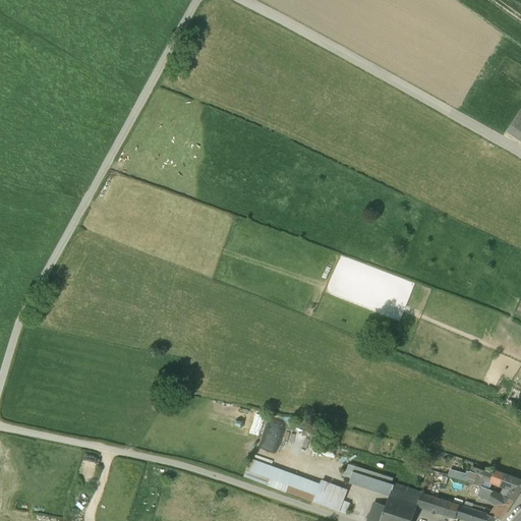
[(520,109),(506,132),(520,142),(520,141),(520,109)]
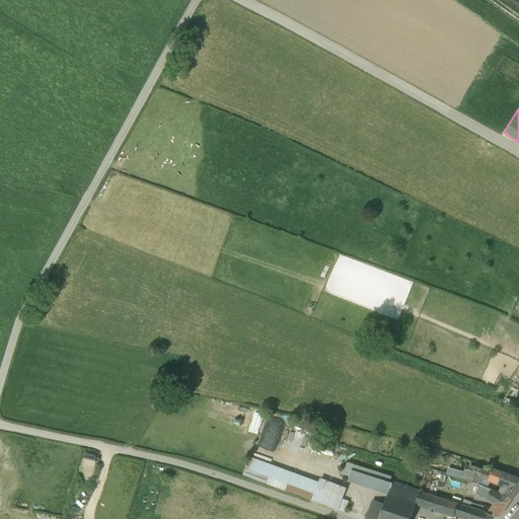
[(262,431),(275,436),(279,425),(266,420),(262,431)]
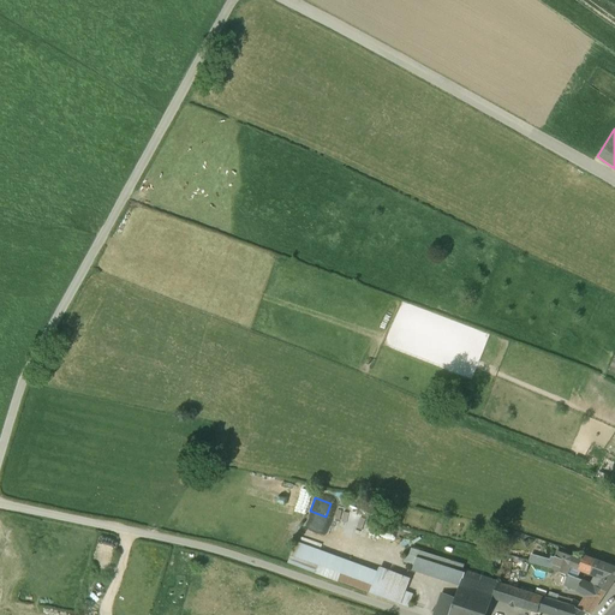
[(333,507),(329,521),(338,524),(341,509),(333,507)]
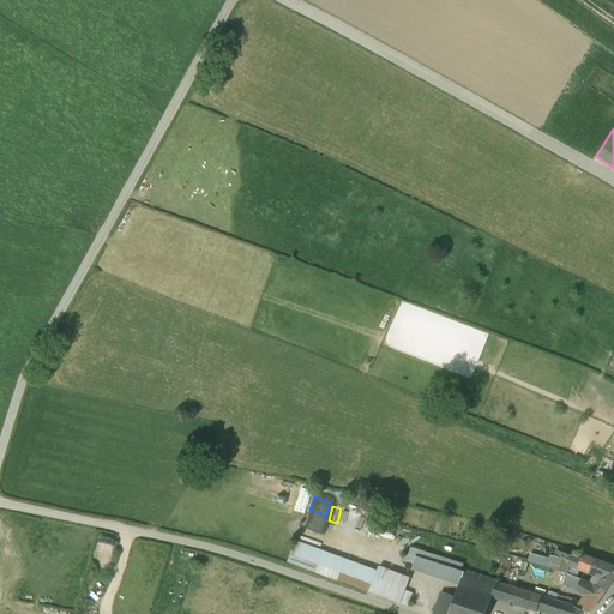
[(372,581),(292,551),(288,563),(313,573),(313,572),(336,581),(368,593),(372,581)]
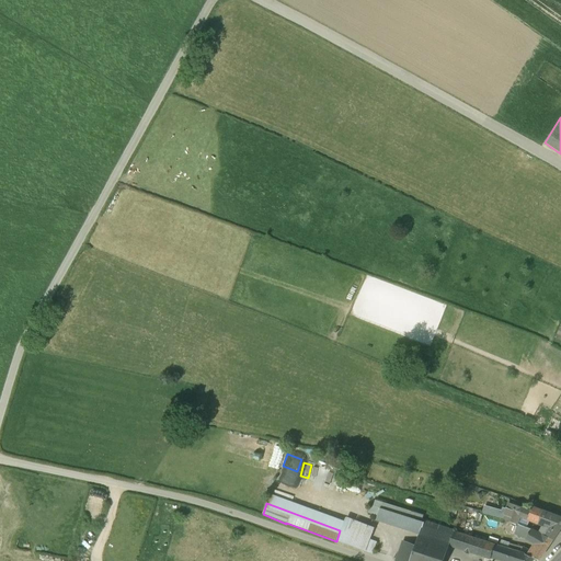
[(560,518),(531,507),(529,512),(508,504),(505,513),(503,519),(515,525),(518,516),(537,523),(542,525),(538,534),(544,537),(544,536),(552,540),(560,527),(560,518)]
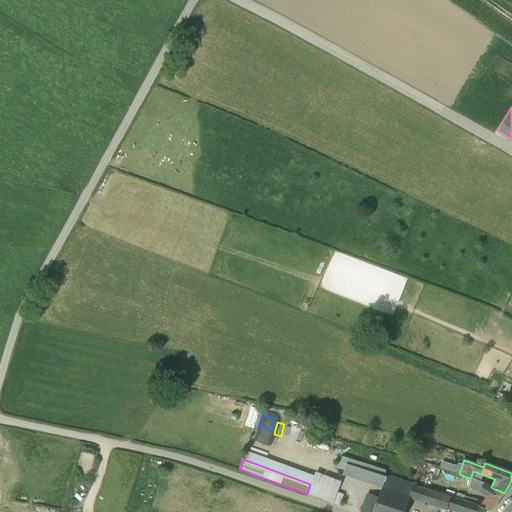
[(346,464),(338,462),(336,469),(343,471),(346,464)]
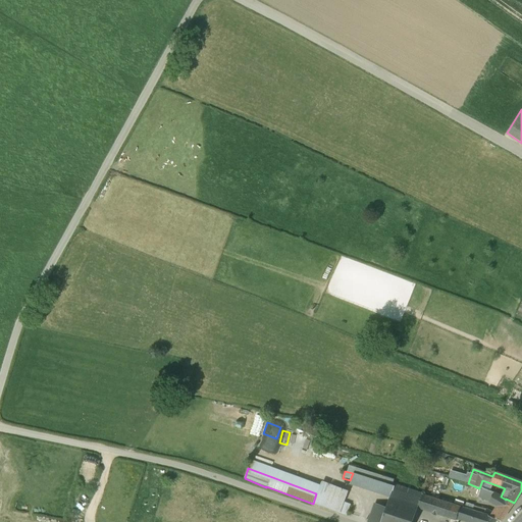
[(375,480),(353,473),(350,480),(349,484),(372,491),(375,480)]
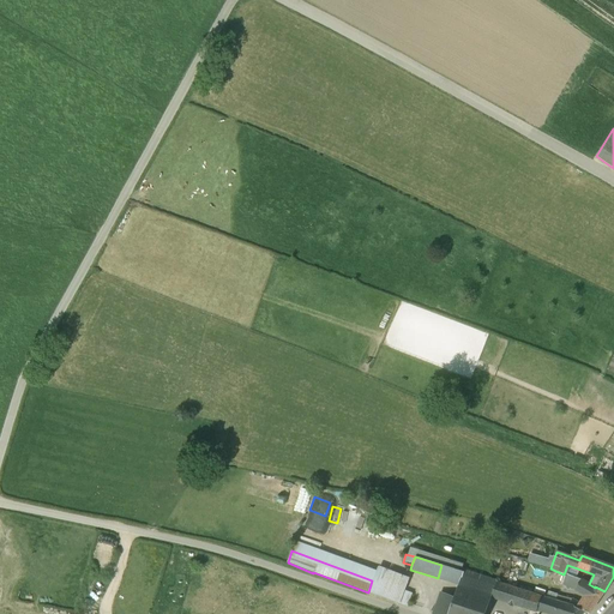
[(553,561),(537,558),(536,564),(551,569),(553,561)]
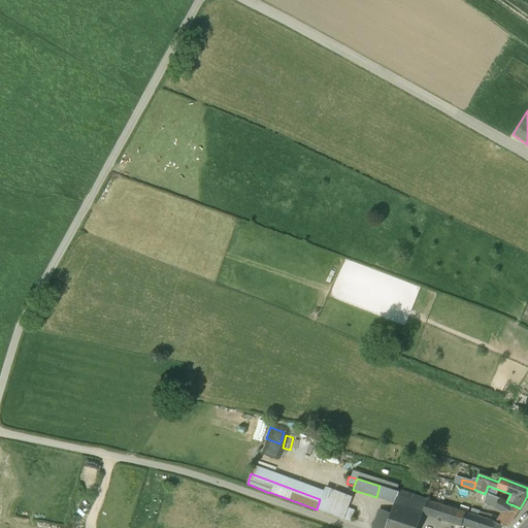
[(397,492),(380,486),(376,497),(394,502),(397,492)]
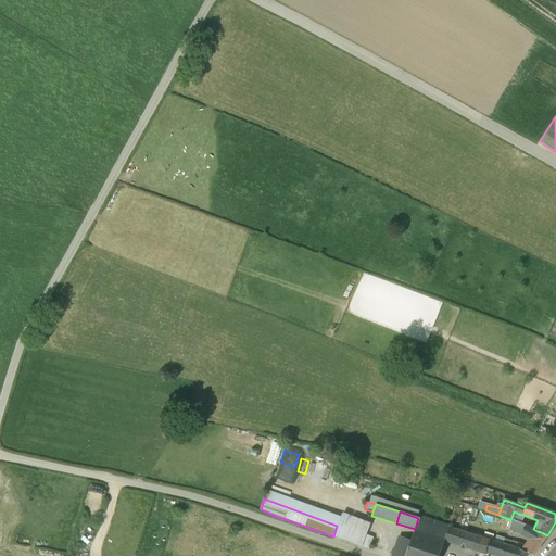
[(368,528),(340,517),(337,526),(333,536),(361,546),(366,535),(368,528)]
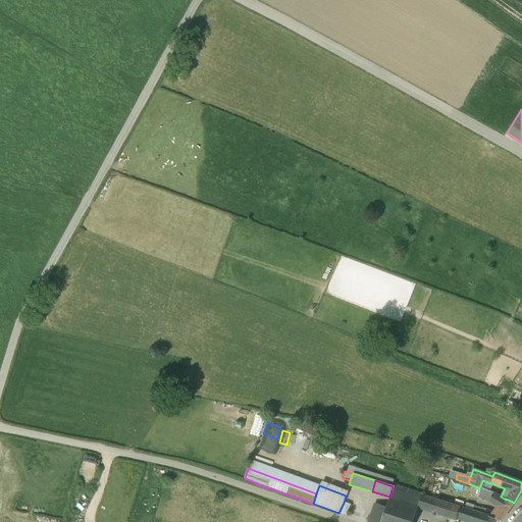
[(421,494),(394,485),(393,486),(389,497),(385,508),(380,521),(411,521),(417,508),(421,494)]
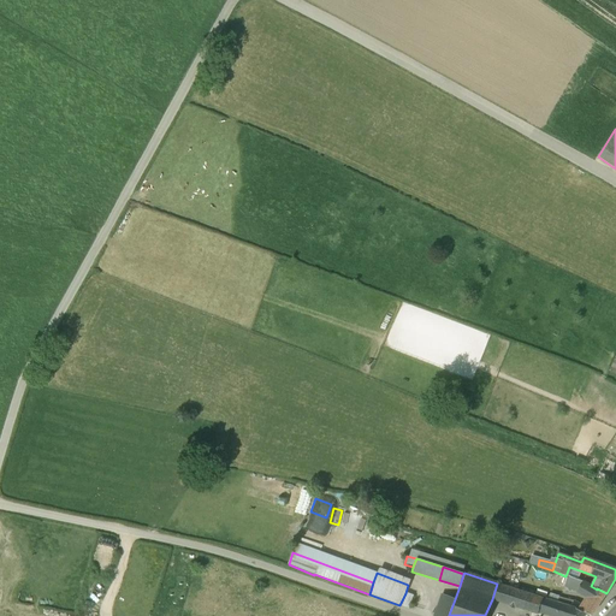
[(582,582),(569,578),(568,576),(563,587),(576,592),(582,582)]
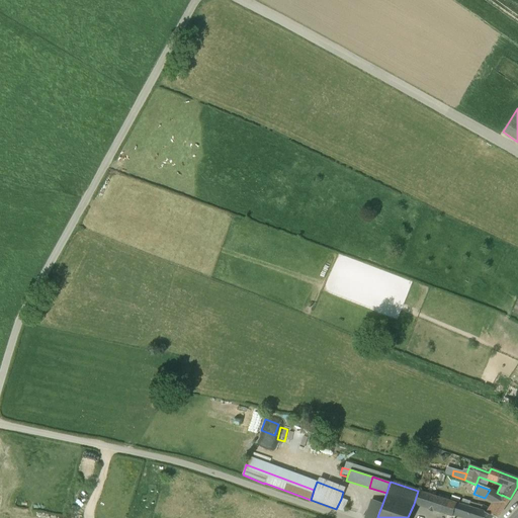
[(497,493),(490,490),(485,498),(493,503),(489,509),(487,513),(493,516),(497,517),(510,499),(502,495),(502,496),(497,493)]
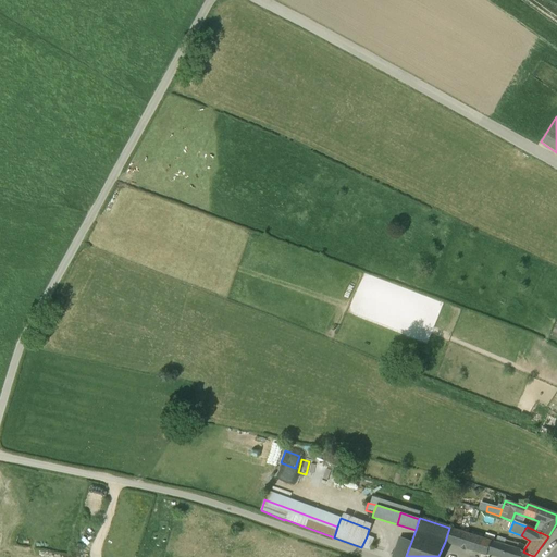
[(491,541),(449,528),(445,542),(486,555),(487,551),(486,551),(491,541)]
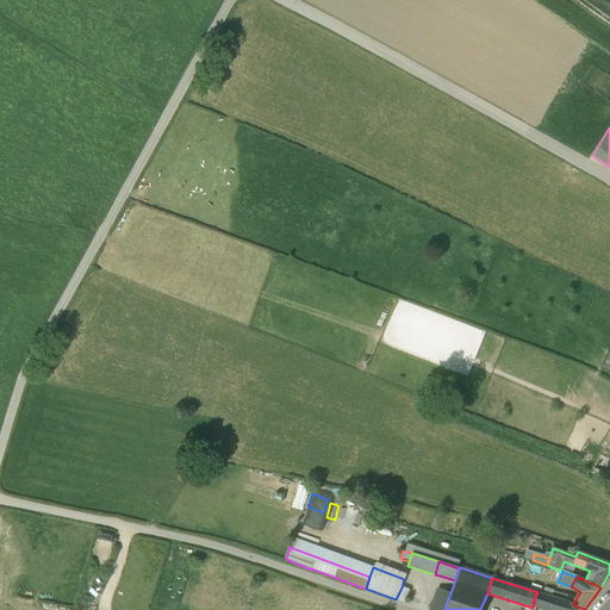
[(409,590),(402,587),(396,599),(404,603),(409,590)]
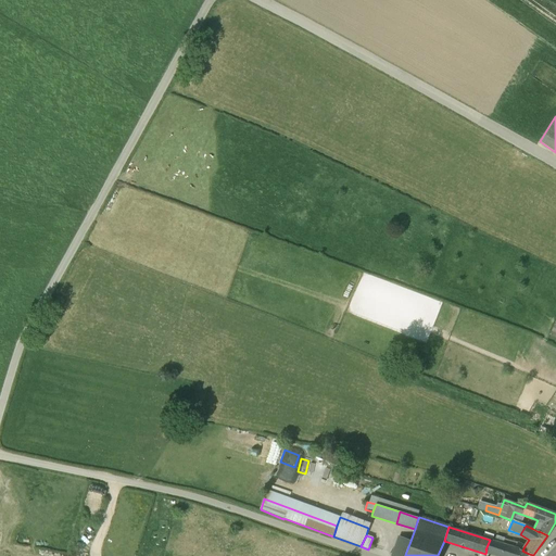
[(405,555),(411,541),(397,536),(391,555),(405,555)]
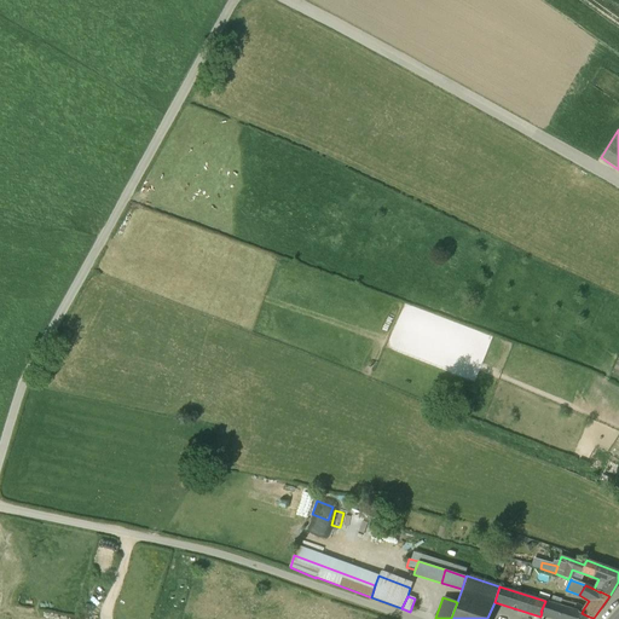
[(563,607),(545,601),(541,612),(542,612),(545,613),(559,618),(563,607)]
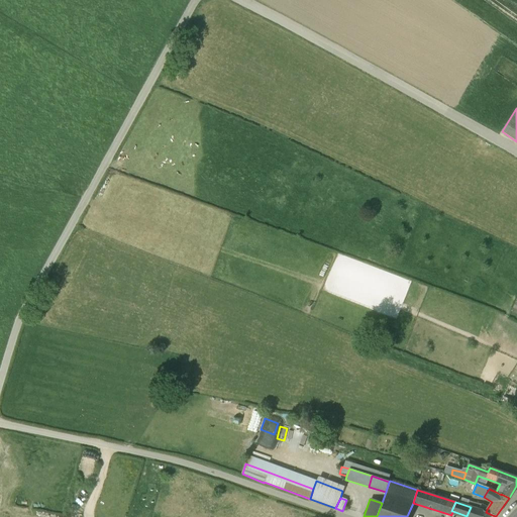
[(469,516),(490,516),(492,515),(486,512),(483,511),(479,510),(471,507),(467,516),(469,516)]
